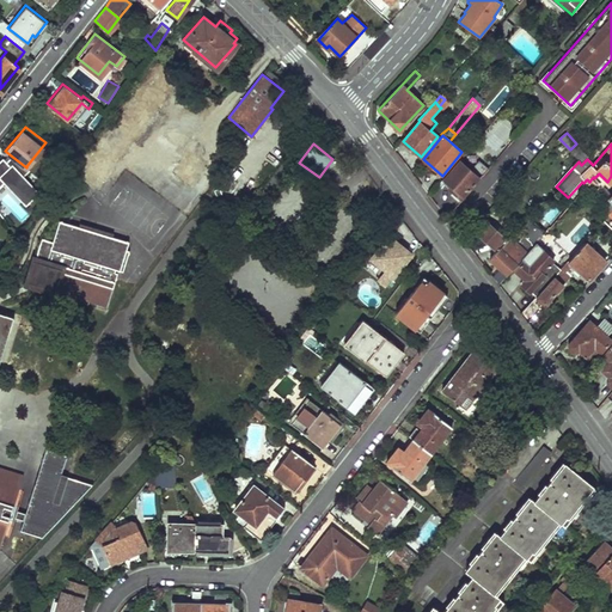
[(587,157),(577,146),(571,152),(581,163),(587,157)]
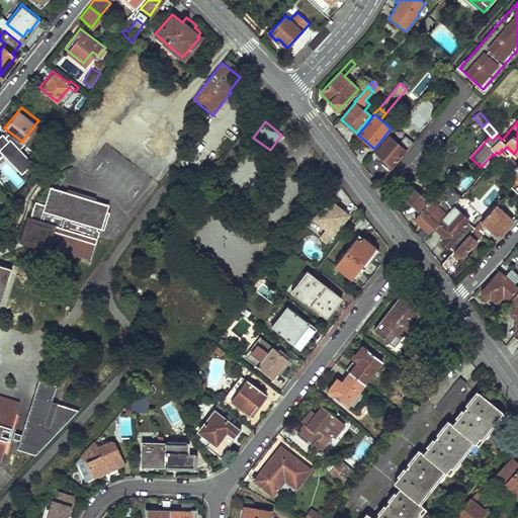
[(163,157),(177,137),(160,124),(146,146),(163,157)]
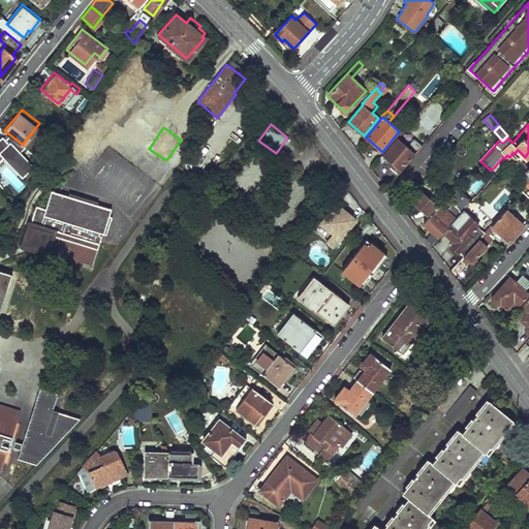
[(23,145),(9,134),(5,138),(1,136),(0,136),(0,158),(3,156),(22,176),(34,165),(20,151),(25,146),(23,144),(23,145)]
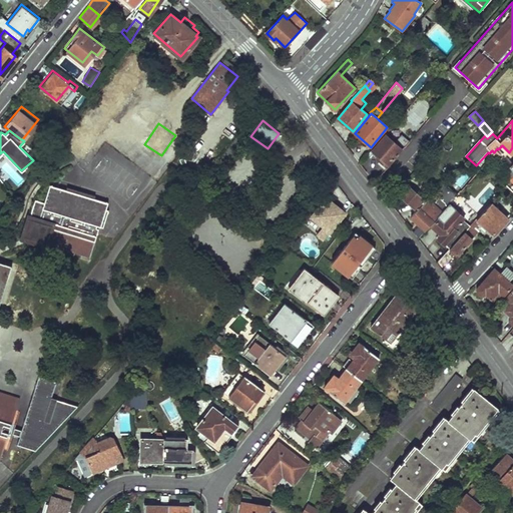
[(394,141),(385,134),(370,151),(387,166),(404,145),(405,146),(409,140),(401,133),(394,141)]
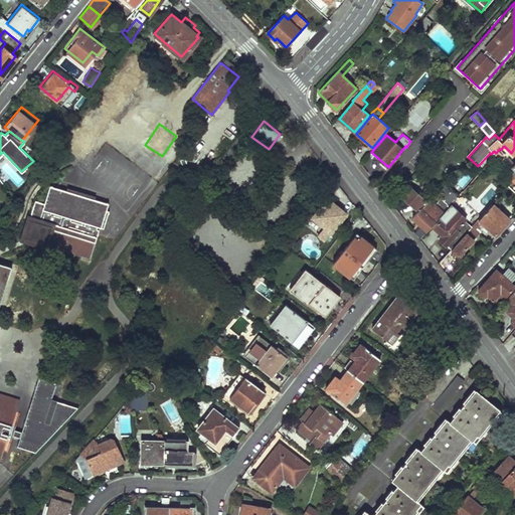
[(461,195),(445,182),(438,190),(442,196),(435,205),(428,199),(412,217),(426,231),(444,213),(452,205),(461,195)]
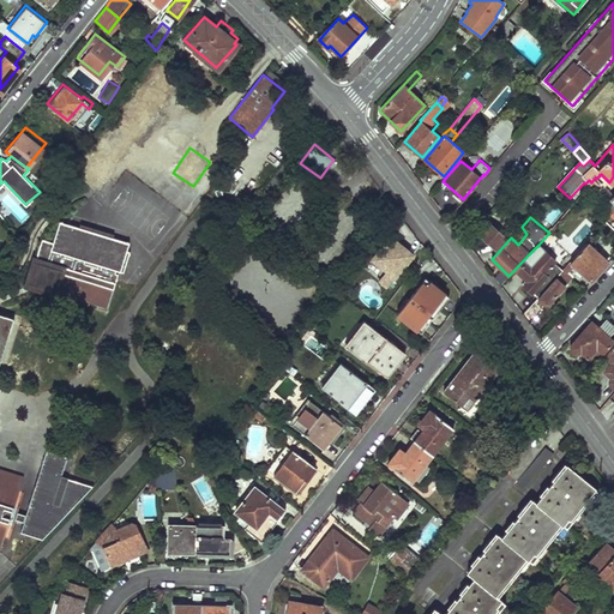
[(507,239),(489,222),(480,234),(485,238),(482,240),(492,248),(494,247),(498,250),(507,239)]
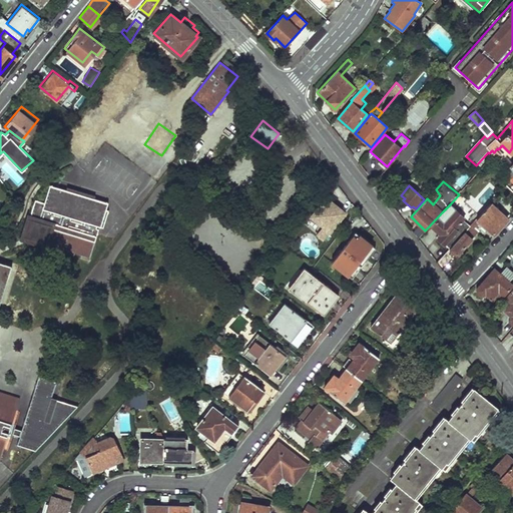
[(37,200),(32,217),(28,216),(22,239),(91,259),(97,236),(95,235),(98,225),(101,225),(107,202),(51,186),(46,202),(37,200)]
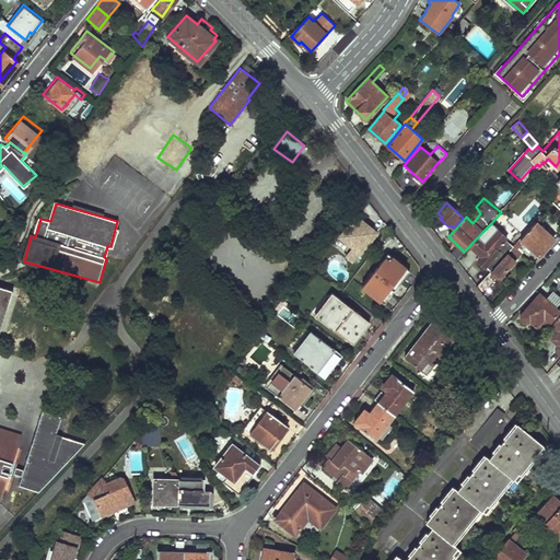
[(377,232),(357,214),(340,235),(353,246),(346,255),(353,261),(377,232)]
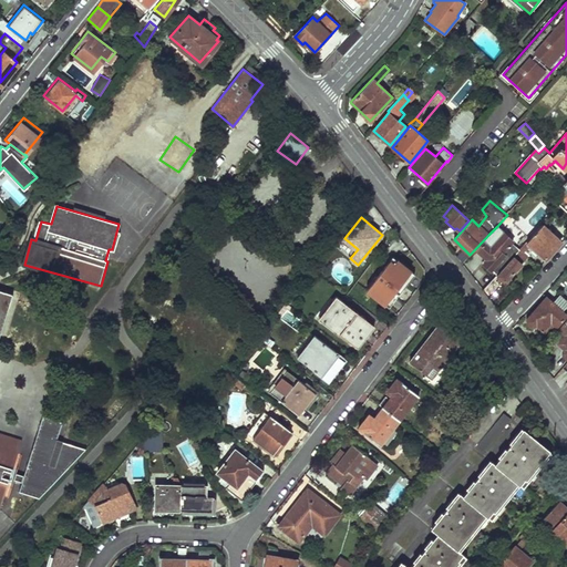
[(560,240),(543,225),(527,243),(531,246),(545,259),(560,240)]
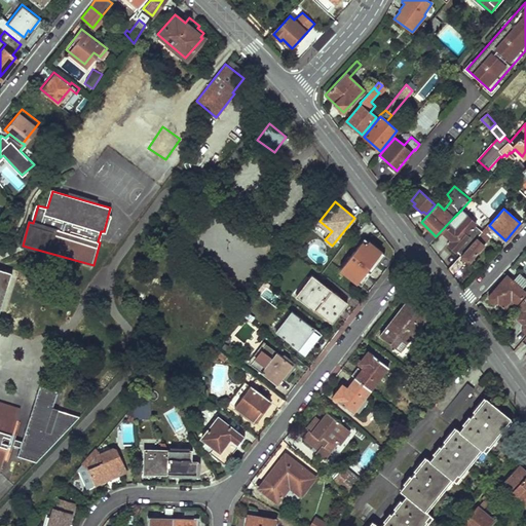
[(464,214),(461,210),(453,218),(451,221),(453,222),(455,225),(454,227),(460,233),(462,231),(468,237),(456,251),(461,256),(482,231),(483,231),(475,224),(477,223),(465,213),(464,214)]
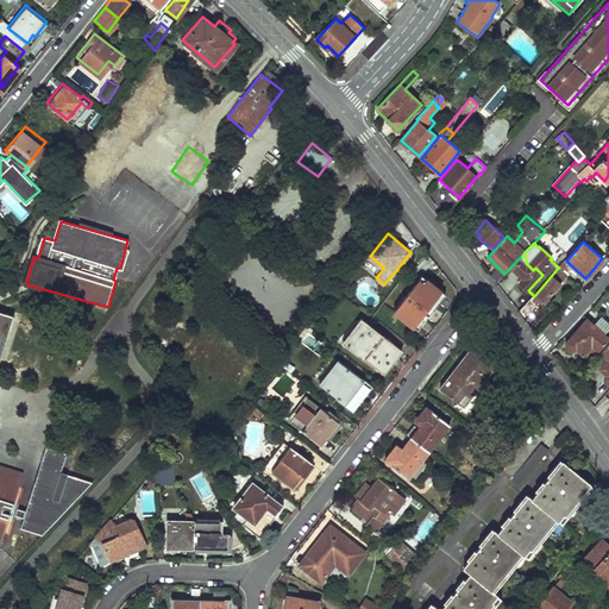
[(527,261),(525,257),(513,270),(525,280),(521,284),(528,292),(528,290),(542,275),(535,268),(533,270),(526,263),(527,261)]
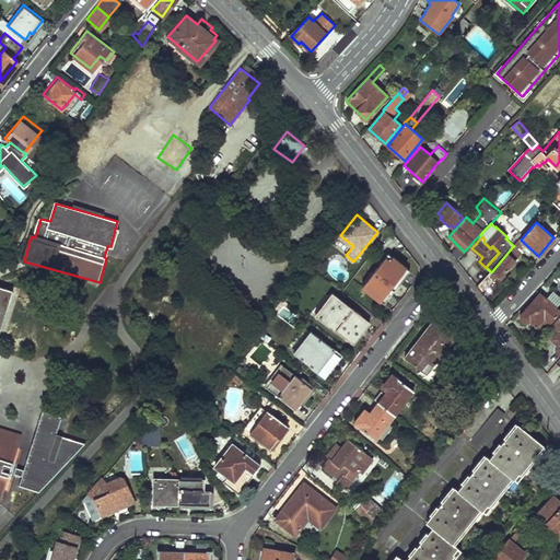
[(513,246),(517,249),(524,243),(521,240),(520,240),(514,246),(513,246)]
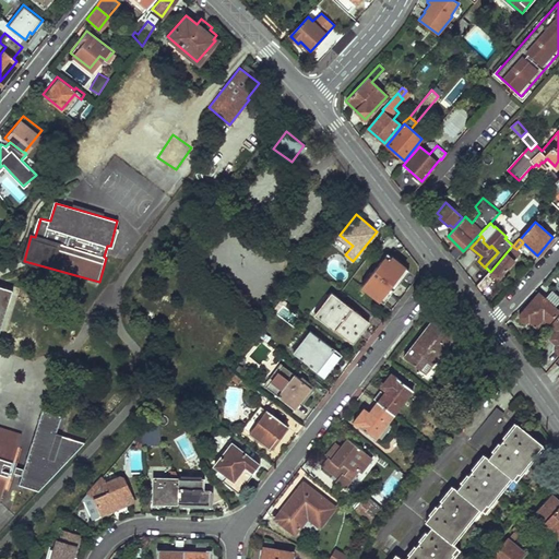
[(516,249),(512,246),(490,272),(476,287),(483,295),(497,277),(498,278),(521,252),(516,249)]
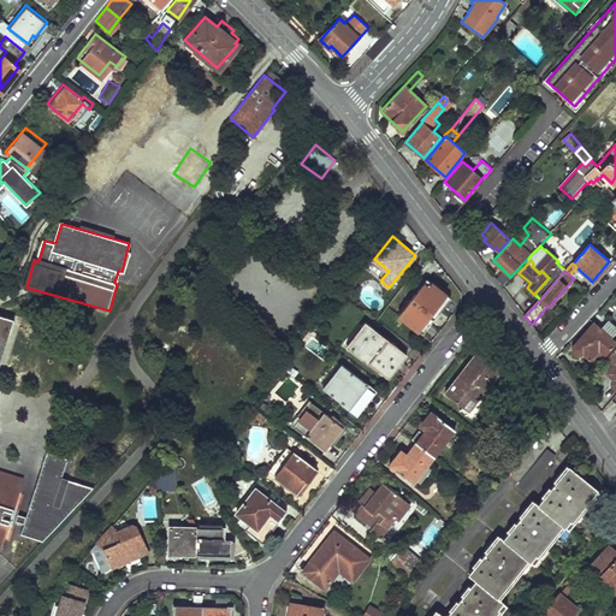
[(427,278),(400,314),(422,332),(450,296),(427,278)]
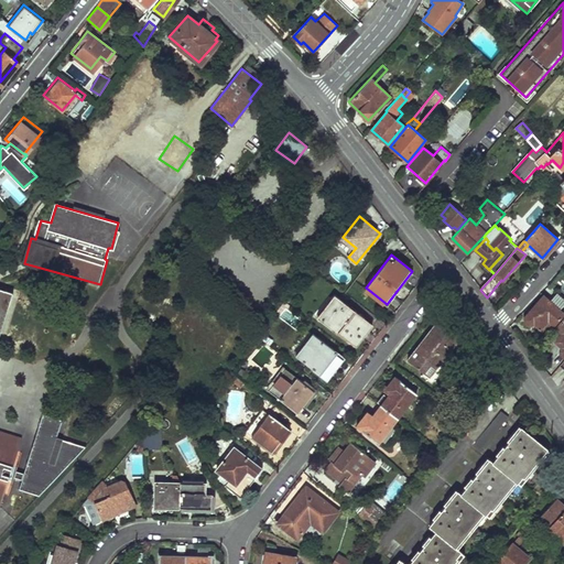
[(0,328),(12,292),(0,288),(0,328)]
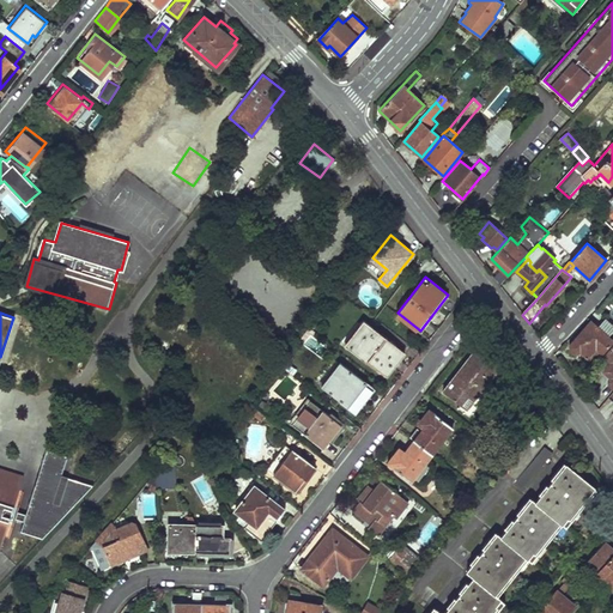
[(570,343),(570,345),(570,347),(571,349),(572,350),(574,352),(577,352),(580,351),(581,350),(590,359),(599,350),(602,352),(612,341),(607,337),(612,329),(612,323),(605,316),(596,326),(590,321),(570,343)]
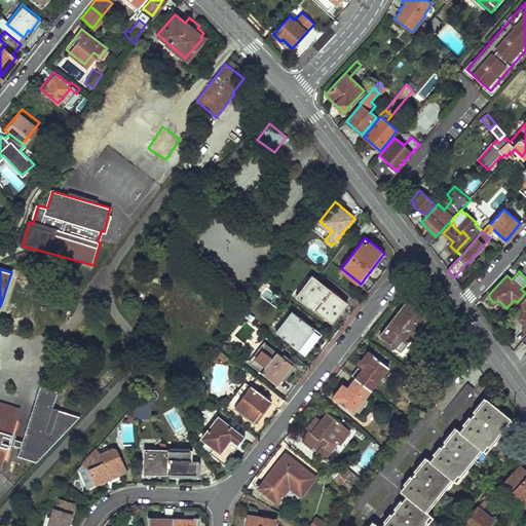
[(307,285),(298,296),(331,322),(347,301),(310,272),(303,282),(307,285)]
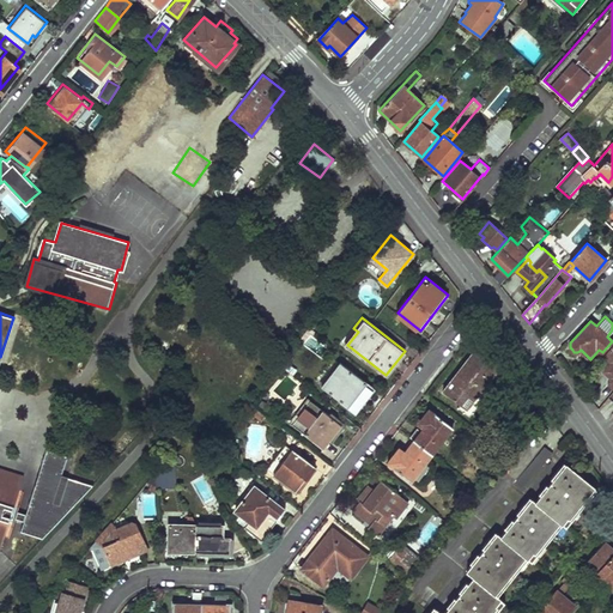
[(456,369),(447,381),(472,400),(499,364),(479,347),(461,372),(456,369)]
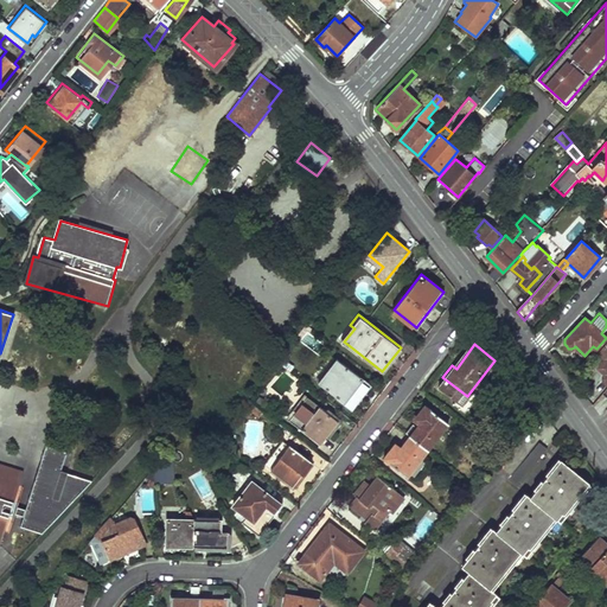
[(336,358),(318,382),(350,407),(356,398),(350,394),(362,378),(336,358)]
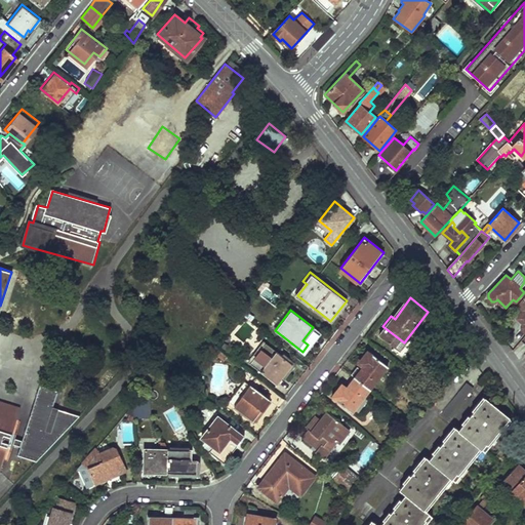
[(291,363),(266,344),(250,363),(276,384),(291,363)]
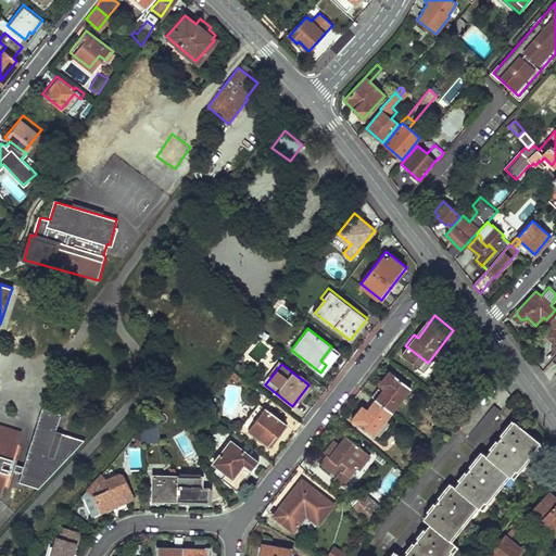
[(240,376),(230,368),(227,375),(237,381),(240,376)]
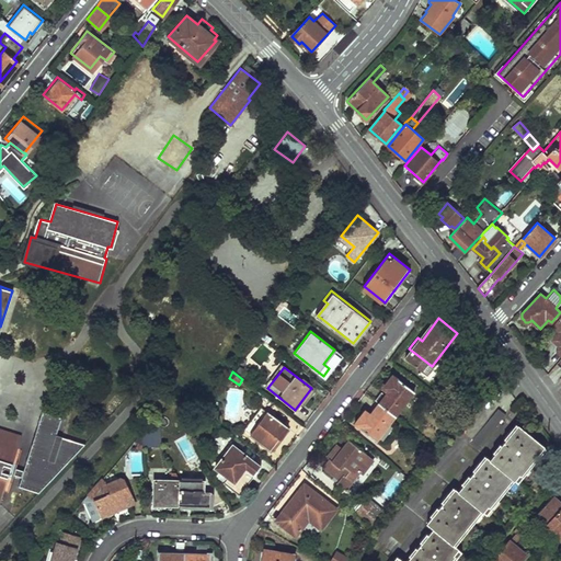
[(386,391),(377,402),(393,414),(412,391),(390,374),(386,381),(385,384),(384,387),(384,389),(386,391)]
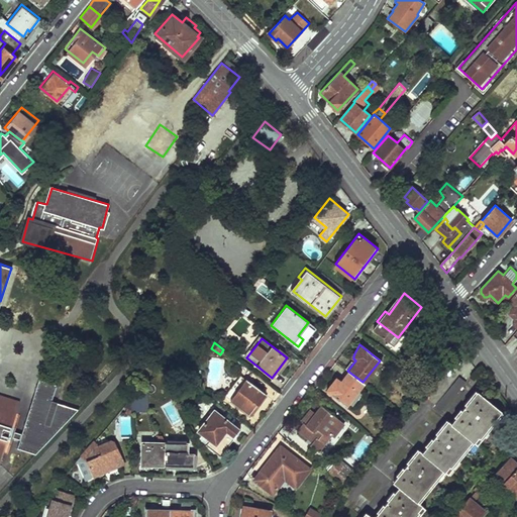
[(332,381),(325,389),(345,404),(363,382),(347,371),(340,381),(336,380),(333,380),(332,381)]
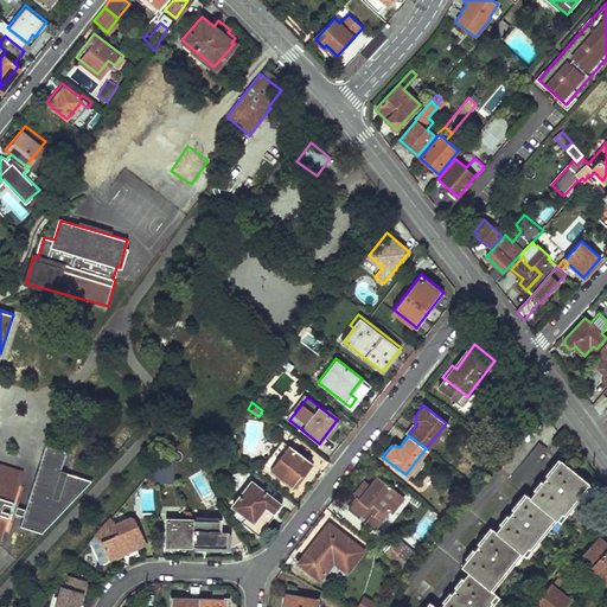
[(536,439),(510,472),(518,479),(544,446),(536,439)]
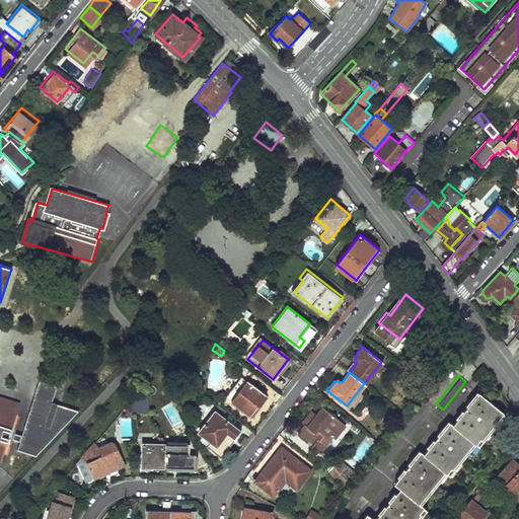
[(240,377),(225,397),(230,401),(246,381),(240,377)]
